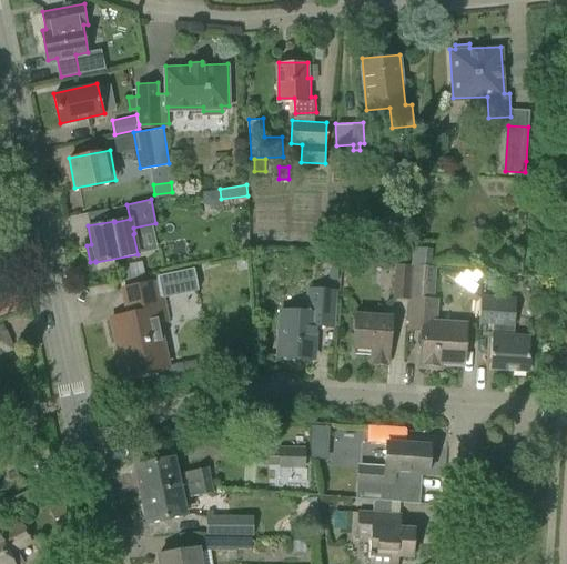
[(142,259),(119,264),(122,279),(144,273),(142,259)]
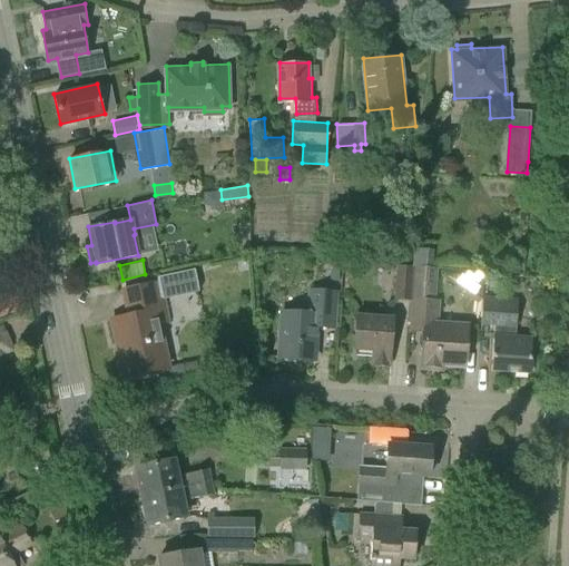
[(340,271),(340,261),(331,260),(331,270),(340,271)]
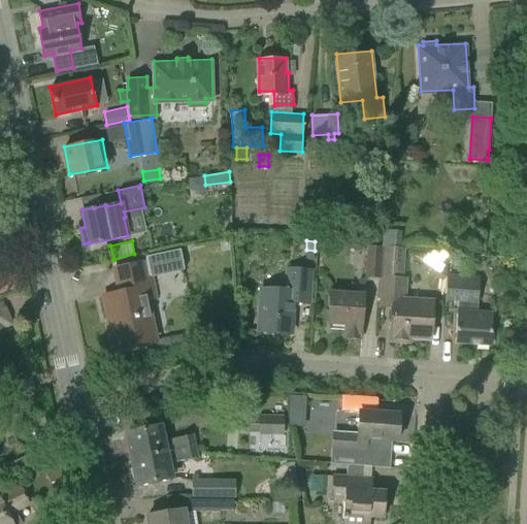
[(367,275),(381,276),(383,243),(369,243),(367,275)]
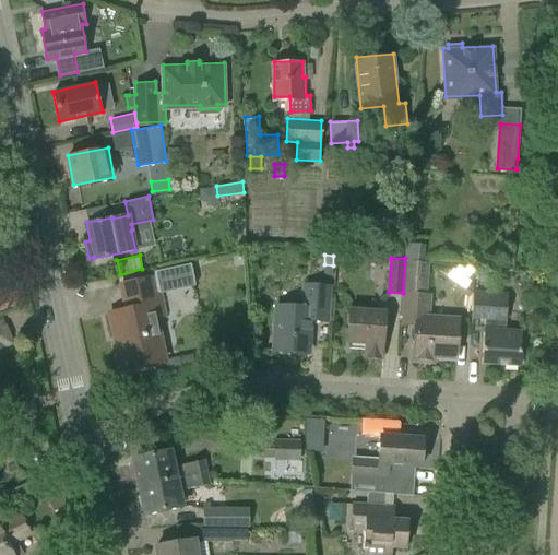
[(430,260),(406,259),(405,258),(403,293),(402,322),(416,323),(414,359),(435,361),(435,356),(456,357),(459,317),(430,316),(431,294),(427,293),(430,260)]
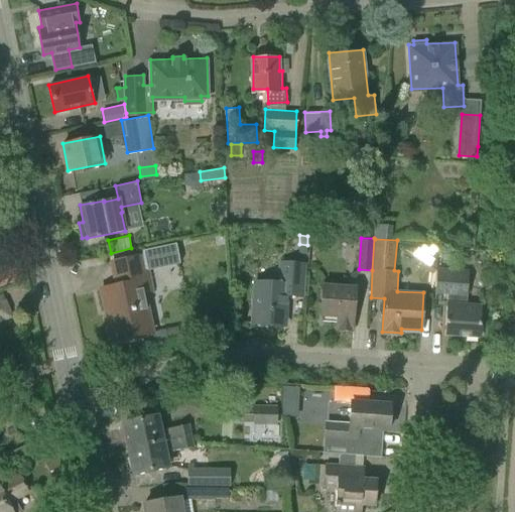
[(176,242),(143,249),(144,254),(111,261),(116,284),(101,288),(104,305),(107,304),(114,339),(150,331),(141,290),(152,288),(147,268),(180,261),(176,242)]
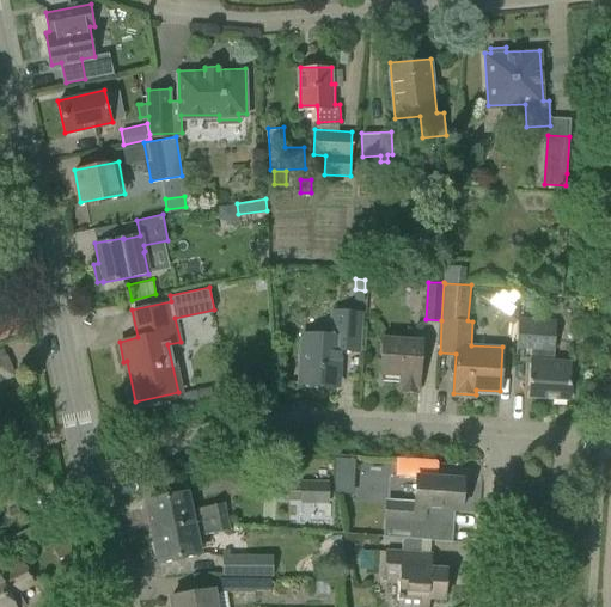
[(341,348),(360,349),(362,313),(334,311),(331,336),(304,335),(300,381),(338,384),(341,348)]
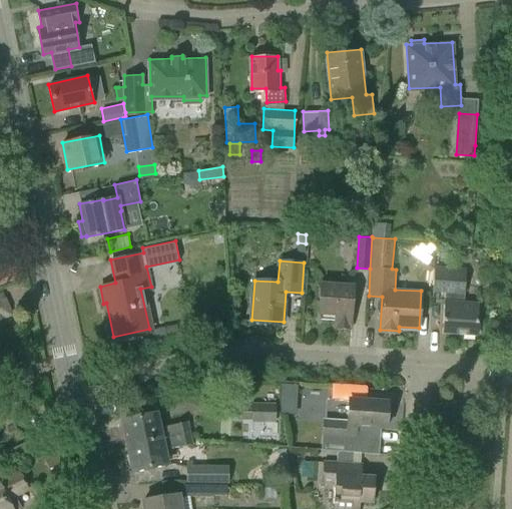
[(479,302),(465,301),(467,268),(435,266),(433,290),(445,291),(443,332),(477,334),(479,302)]
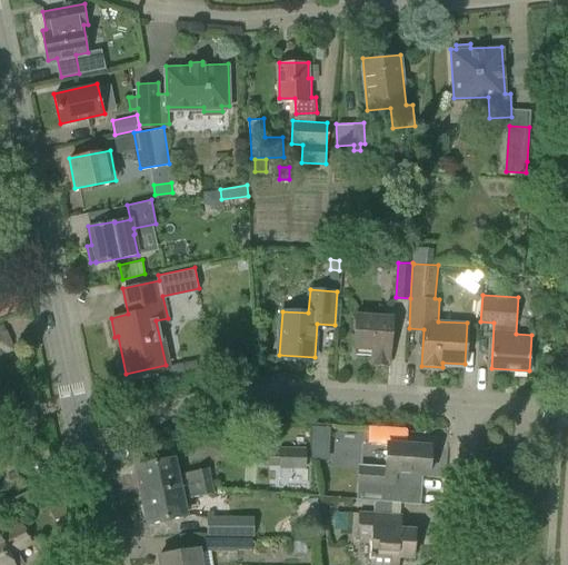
[(372,363),(388,364),(391,315),(357,313),(354,354),(372,355),(372,363)]
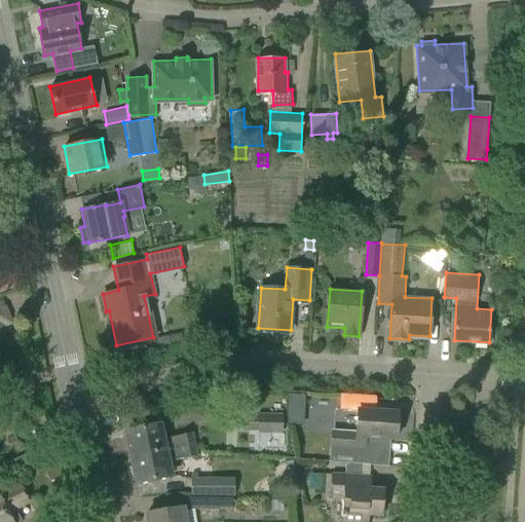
[(8,381),(12,395),(35,387),(31,374),(8,381)]
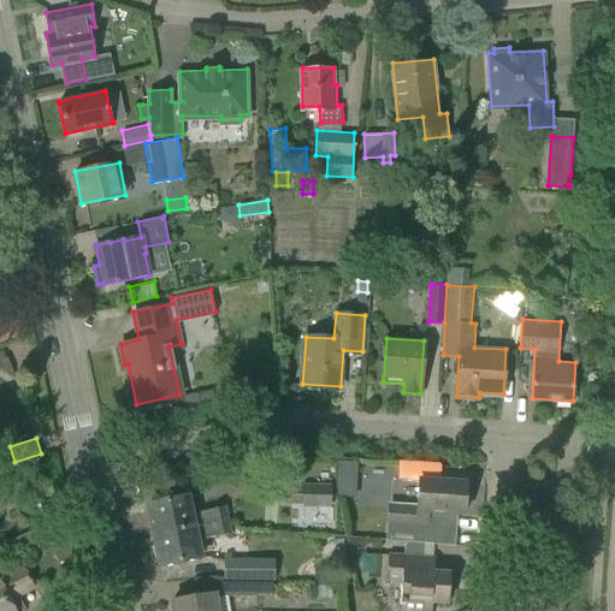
[(391,525),(427,527),(429,510),(463,511),(466,480),(419,478),(418,505),(392,504),(391,525)]
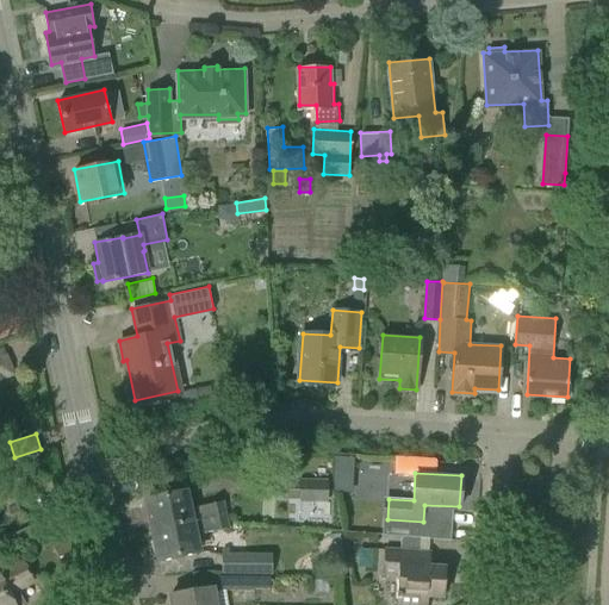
[(328,478),(302,476),(300,500),(328,501),(328,478)]
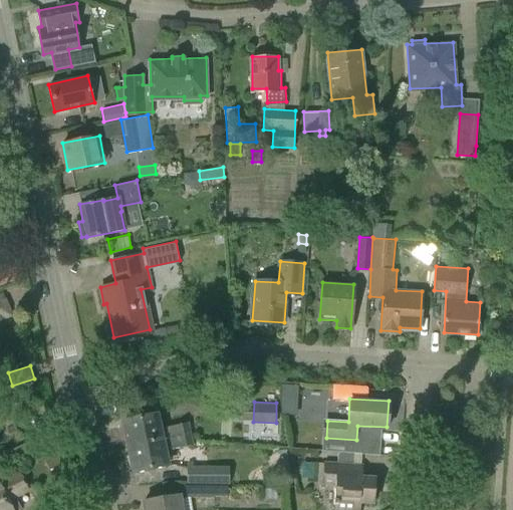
[(123,432),(125,433),(129,445),(191,432),(189,421),(174,424),(175,425),(160,428),(157,412),(122,419),(123,423),(121,425),(123,432)]
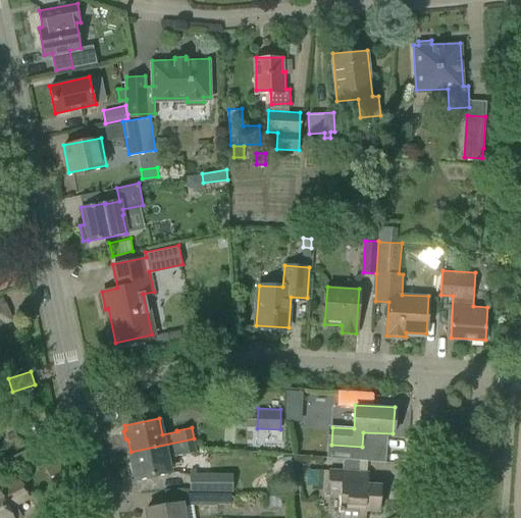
[(166,456),(172,454),(180,452),(180,454),(197,451),(194,438),(131,452),(134,464),(131,467),(133,474),(136,475),(136,478),(162,473),(162,471),(169,470),(166,456)]
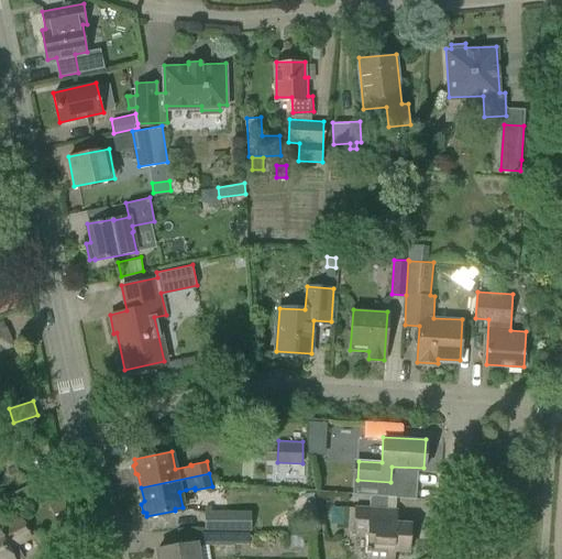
[(410,522),(387,521),(388,507),(356,505),(354,528),(368,529),(366,558),(394,558),(395,549),(408,550),(410,522)]
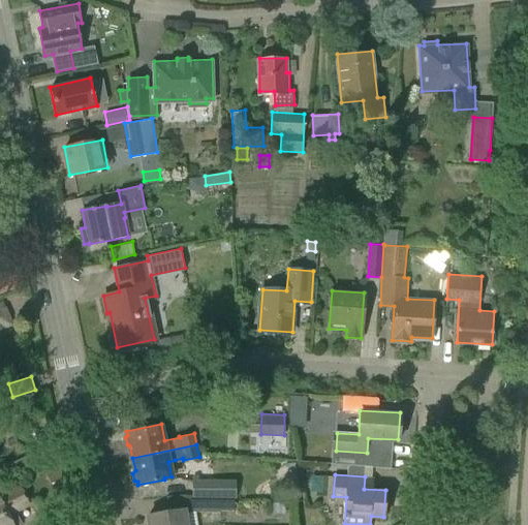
[(236,497),(236,480),(211,479),(190,477),(189,495),(236,497)]
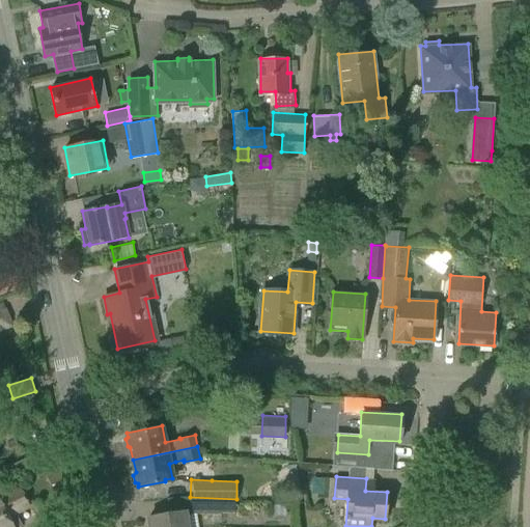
[(15,515),(30,506),(21,488),(0,498),(0,526),(18,526),(20,526),(15,515)]
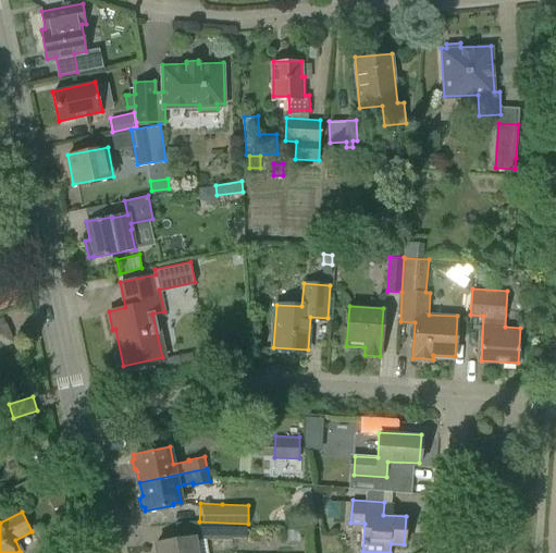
[(246,537),(246,525),(199,525),(199,538),(246,537)]
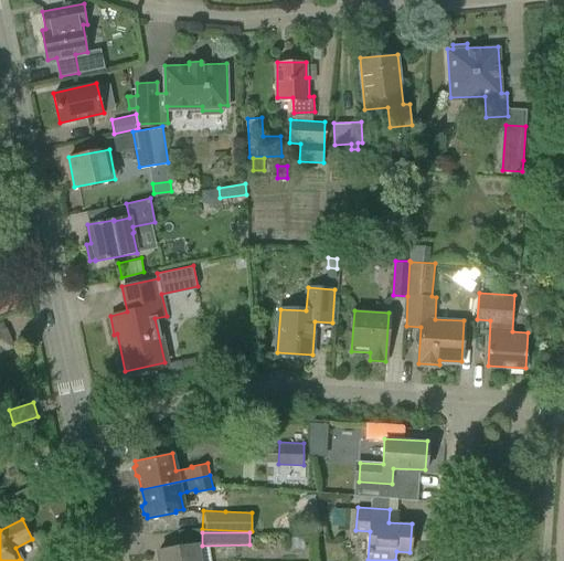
[(157,549),(158,560),(199,560),(195,542),(157,549)]
